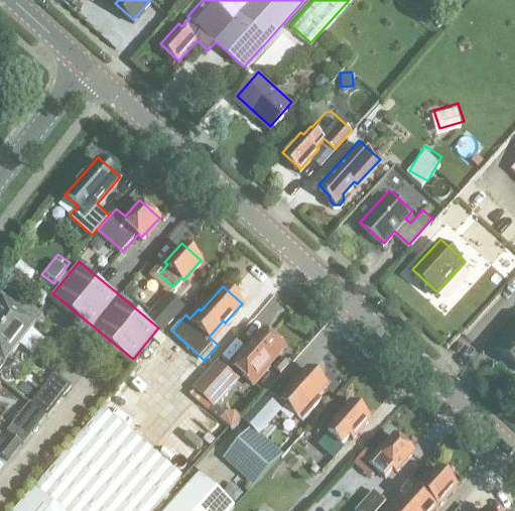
[(169,289),(145,316),(158,328),(162,330),(185,304),(169,289)]
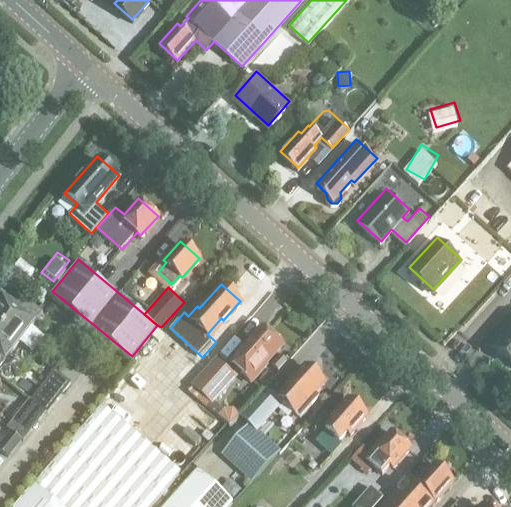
[(43,310),(19,291),(10,302),(2,296),(0,299),(0,325),(19,340),(43,310)]
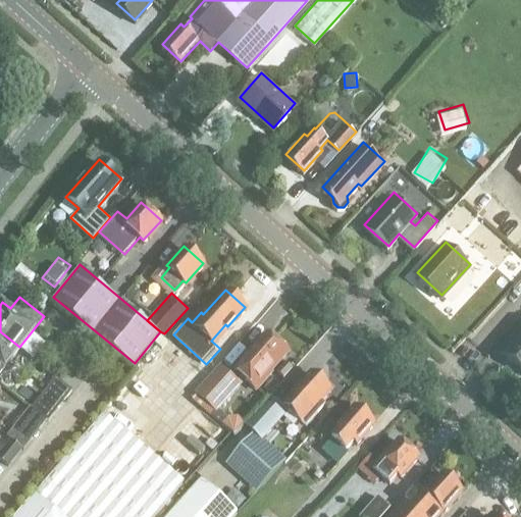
[(268,330),(231,373),(220,363),(195,392),(217,410),(246,376),(256,385),(289,349),(268,330)]
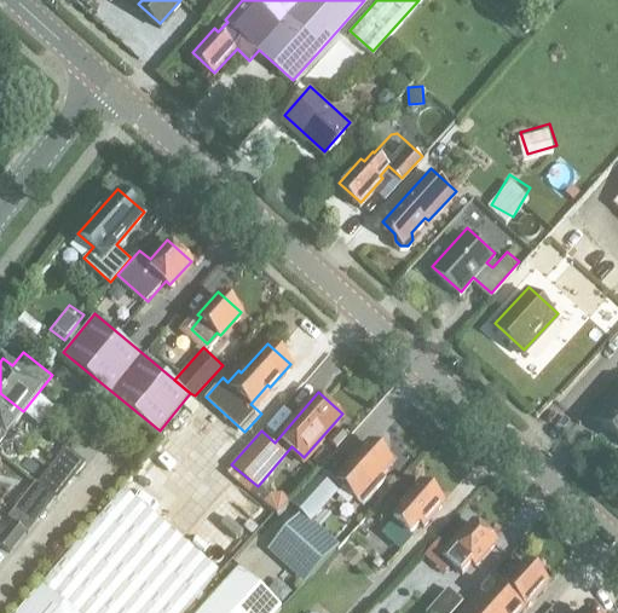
[(0,440),(23,411),(0,393),(0,440)]
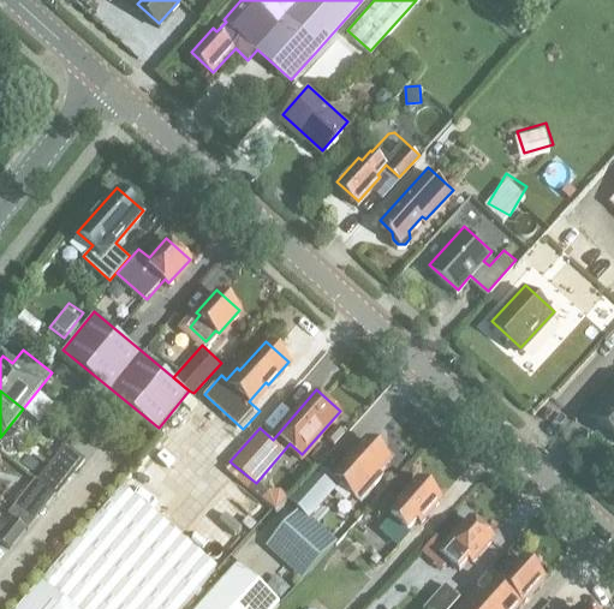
[(613,392),(594,416),(613,434),(613,392)]
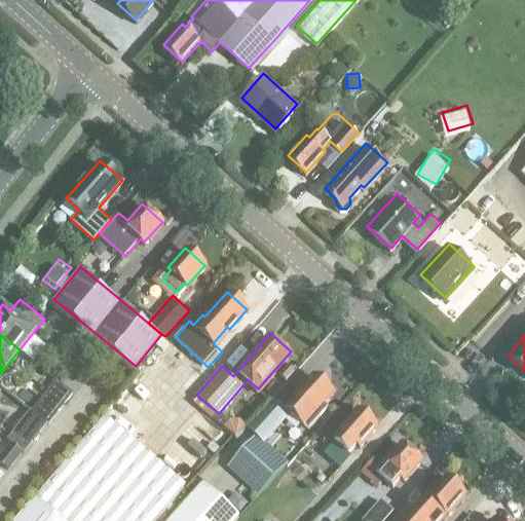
[(311,373),(294,393),(284,405),(307,426),(327,405),(323,402),(332,392),(311,373)]
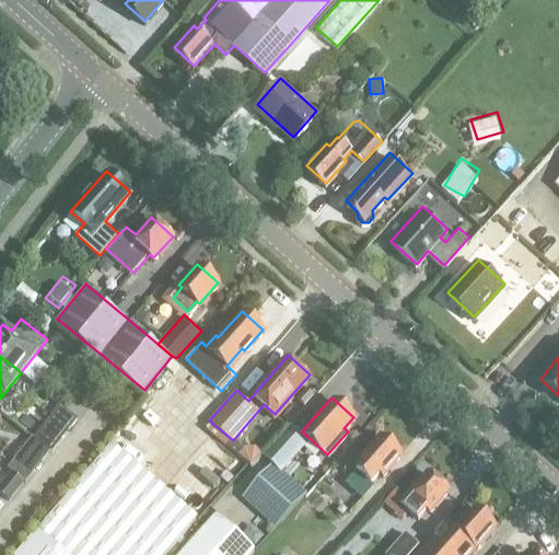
[(10,461),(26,474),(79,413),(63,400),(10,461)]
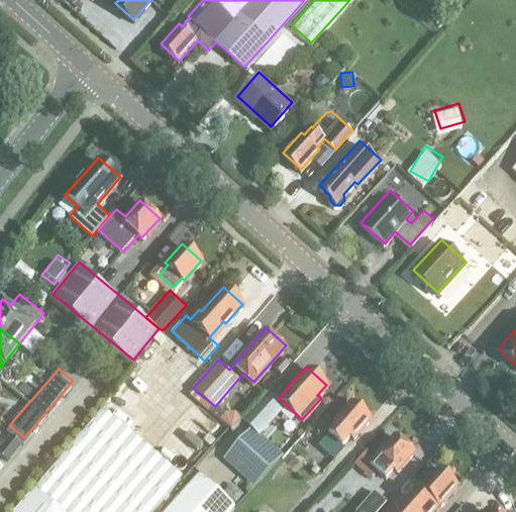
[(337,395),(331,402),(338,408),(344,401),(337,395)]
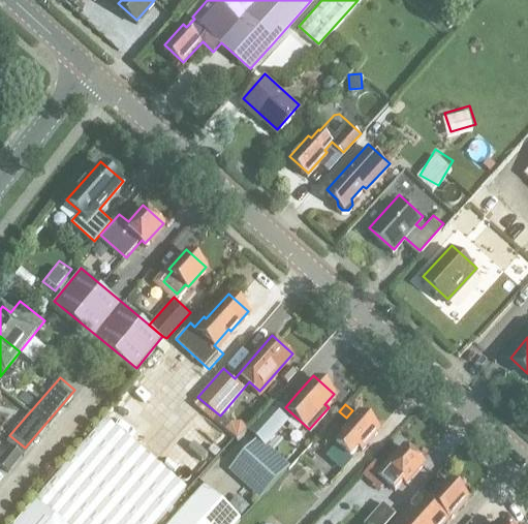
[(361,448),(378,428),(359,410),(341,430),(344,433),(336,441),(350,454),(358,445),(361,448)]
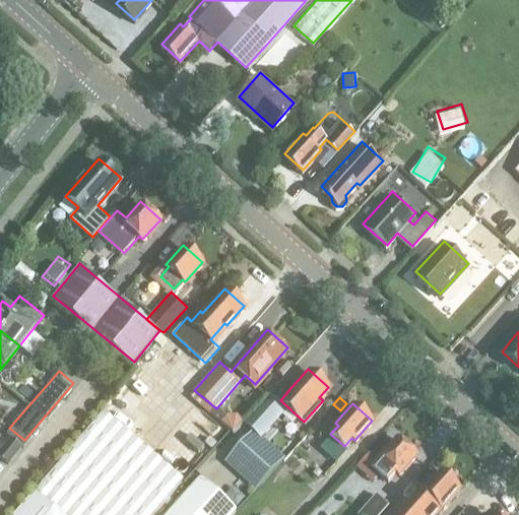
[(150,514),(184,476),(104,407),(11,514),(150,514)]
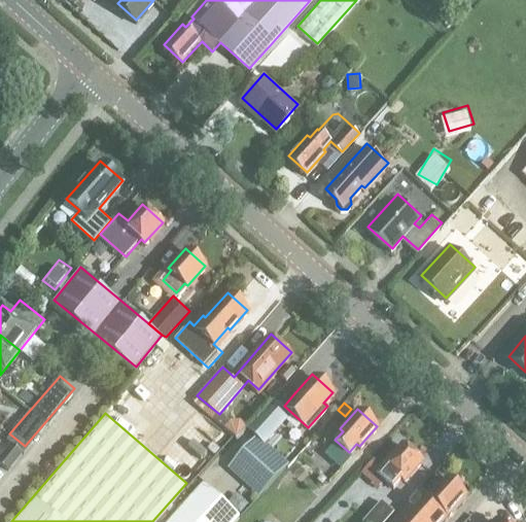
[(288,462),(264,441),(256,435),(234,460),(266,488),(288,462)]
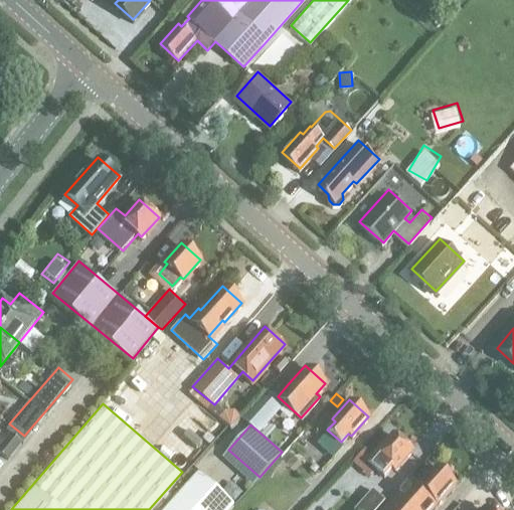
[(0,446),(11,455),(23,439),(8,429),(0,439),(0,446)]
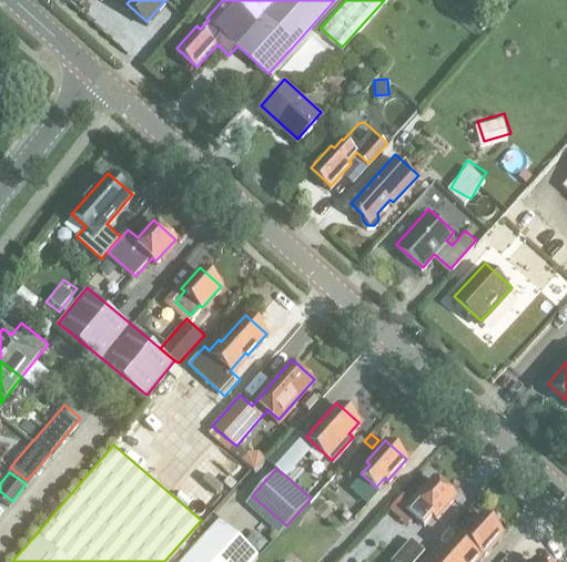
[(433,477),(413,499),(404,491),(390,507),(408,524),(415,517),(424,523),(432,514),(436,518),(454,497),(433,477)]
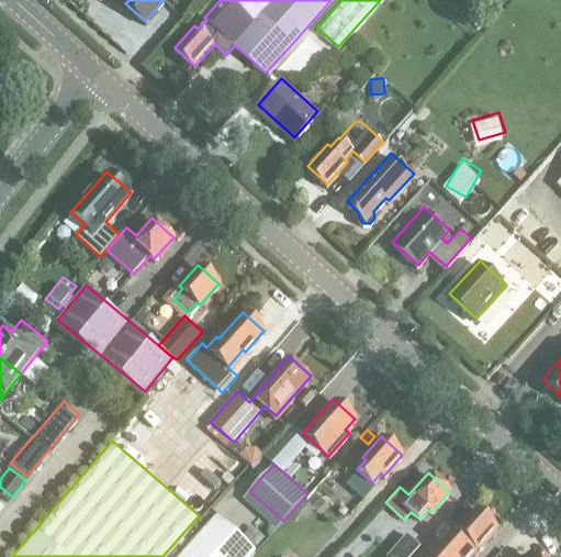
[(448,521),(415,556),(463,556),(473,546),(478,549),(496,528),(474,509),(457,528),(448,521)]
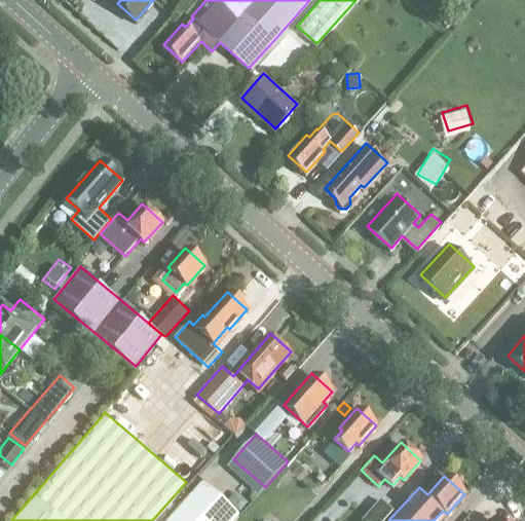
[(228,520),(238,511),(203,480),(166,520),(228,520)]
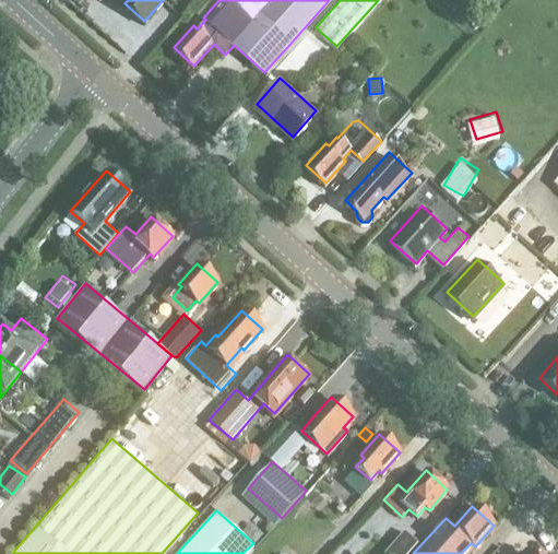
[(384,553),(405,553),(417,542),(404,530),(383,553),(384,553)]
